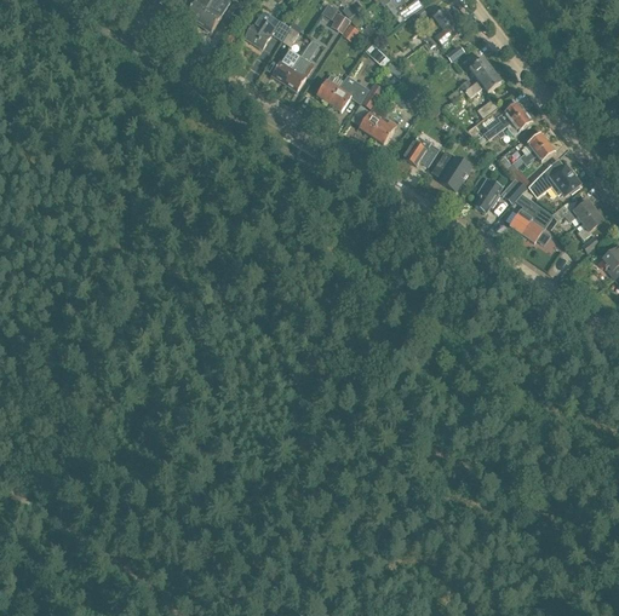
[(195,0),(185,15),(187,16),(188,18),(190,21),(193,19),(198,23),(207,9),(207,7),(212,0),(195,0)]
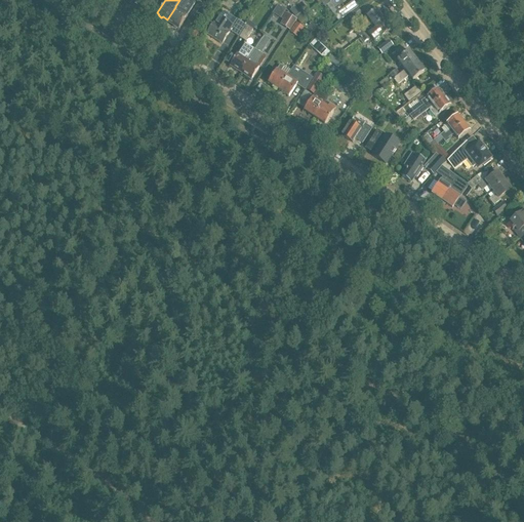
[(187,15),(194,21),(195,22),(205,5),(198,0),(196,0),(189,12),(187,15)]
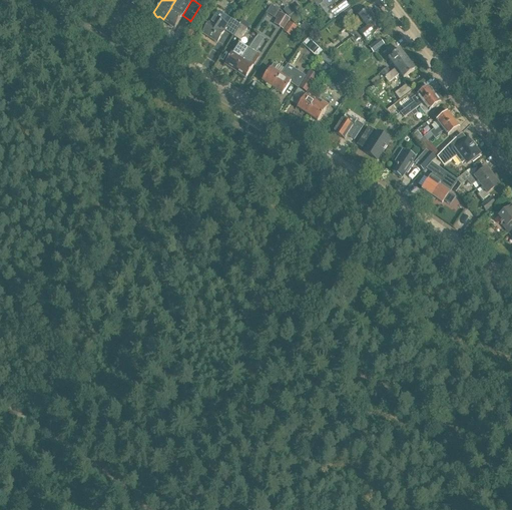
[(333,16),(349,5),(346,0),(344,0),(329,10),(333,16)]
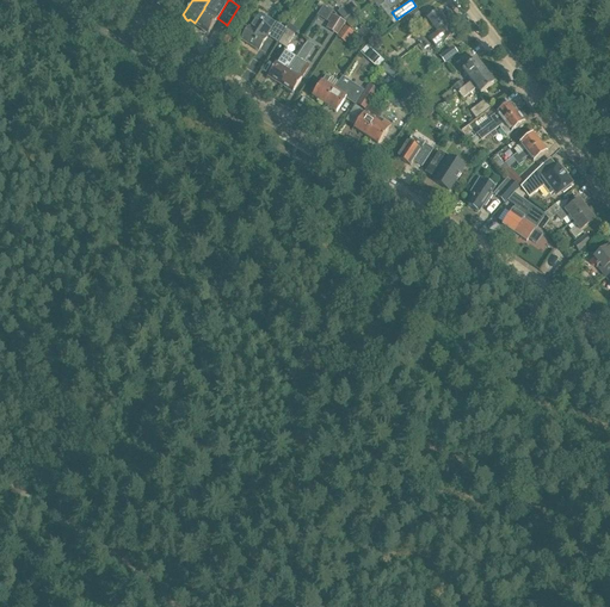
[(337,8),(344,19),(350,14),(347,11),(345,12),(340,6),(337,8)]
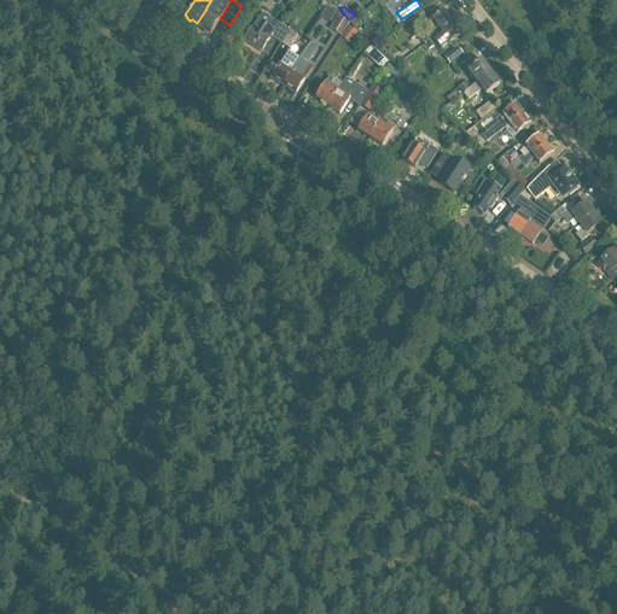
[(420,6),(407,16),(408,16),(408,17),(413,22),(415,19),(425,13),(425,12),(420,6)]
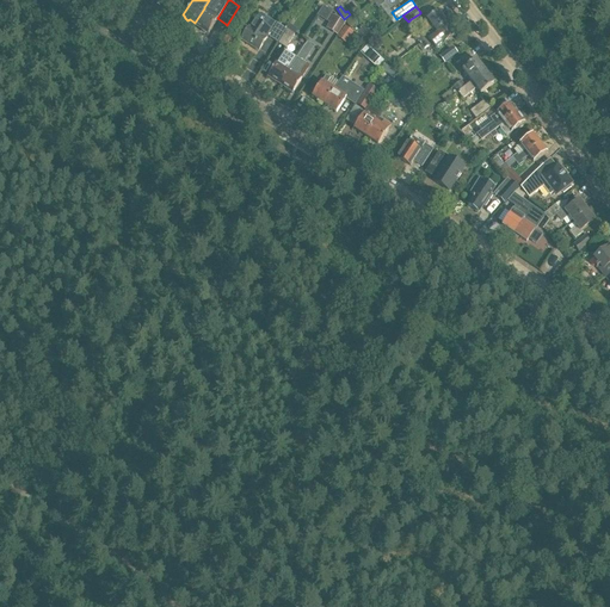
[(433,30),(447,19),(438,7),(424,18),(433,30)]
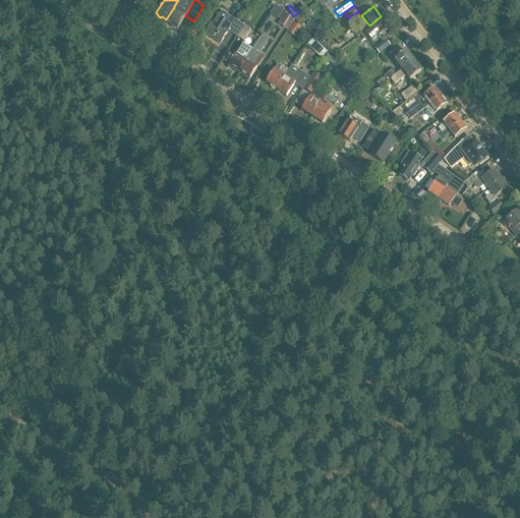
[(174,7),(166,19),(177,26),(185,13),(174,7)]
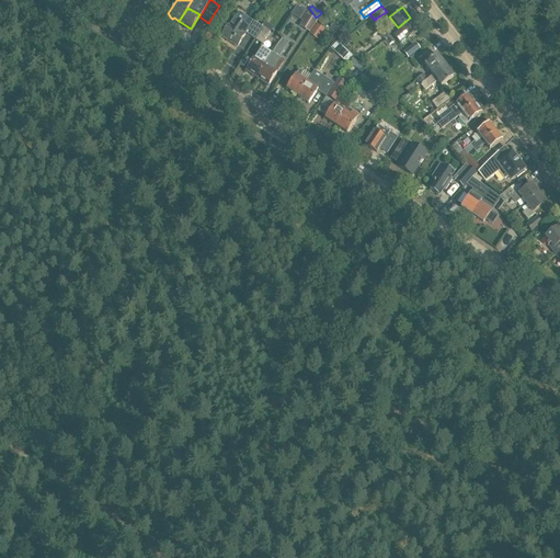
[(298,23),(309,30),(317,19),(303,10),(299,16),(301,19),(298,23)]
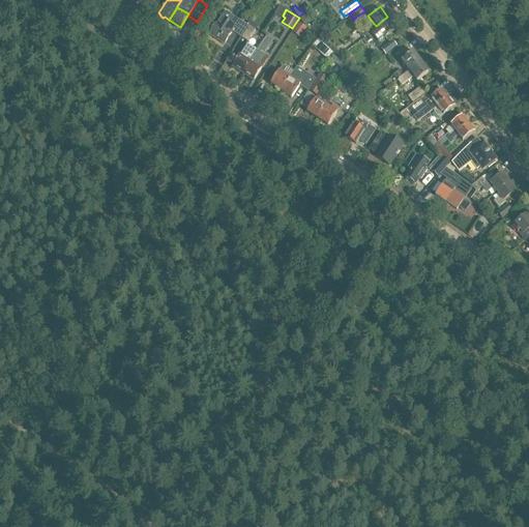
[(223,41),(235,24),(219,15),(208,32),(223,41)]
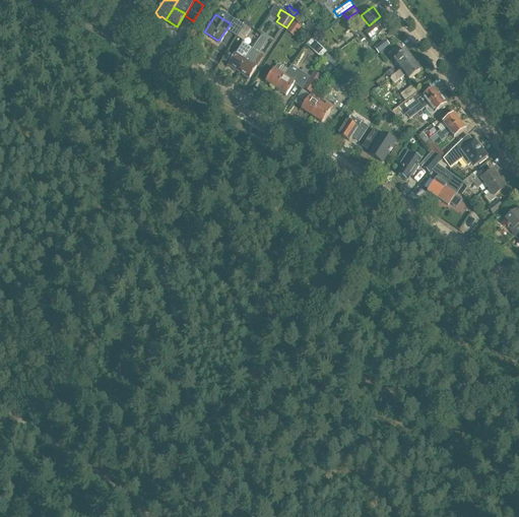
[(376,36),(388,26),(380,16),(369,25),(363,29),(357,35),(360,40),(367,35),(371,40),(376,36)]
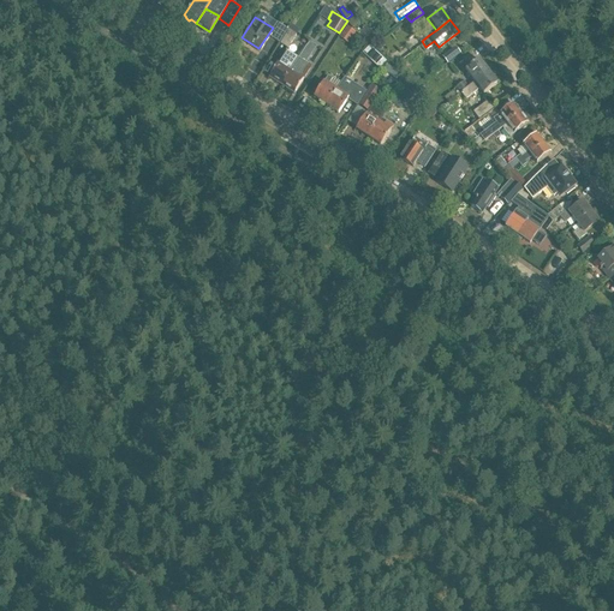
[(279,22),(270,36),(279,41),(287,27),(279,22)]
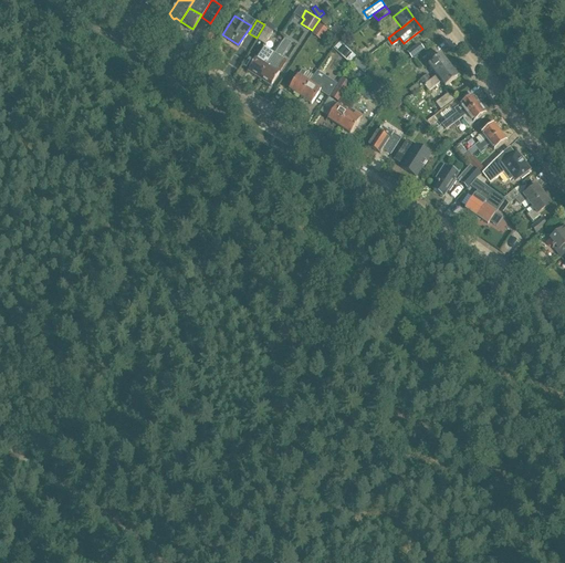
[(326,28),(318,21),(312,31),(320,37),(326,28)]
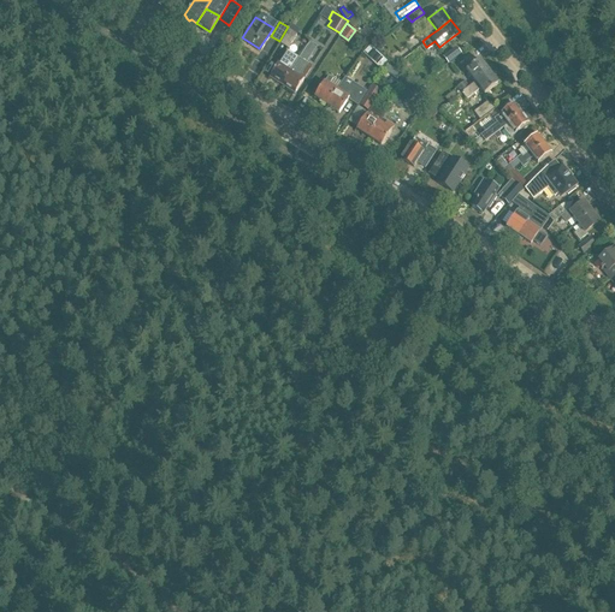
[(362,25),(358,30),(371,42),(376,37),(362,25)]
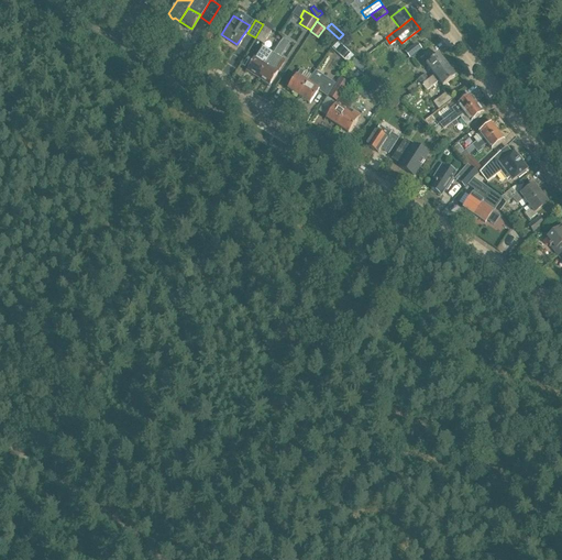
[(262,42),(271,30),(264,25),(255,37),(262,42)]
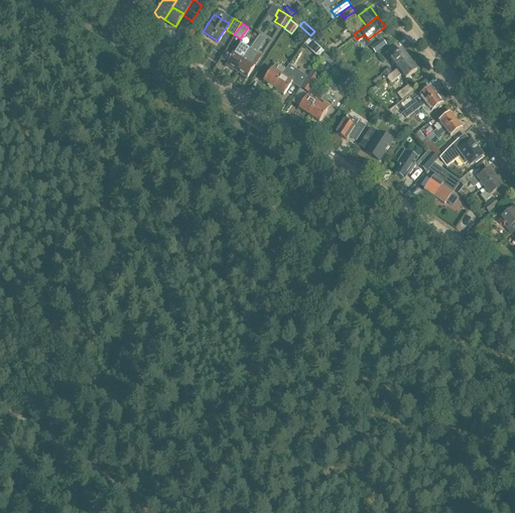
[(354,34),(360,29),(357,24),(350,29),(354,34)]
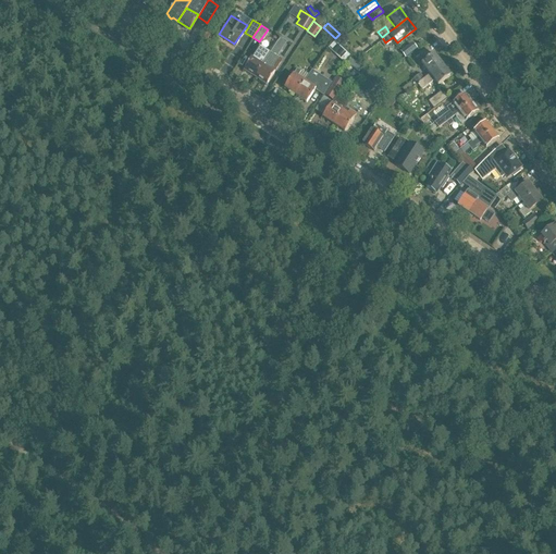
[(206,32),(202,36),(205,38),(209,40),(212,36),(212,34),(211,33),(207,31),(206,32)]
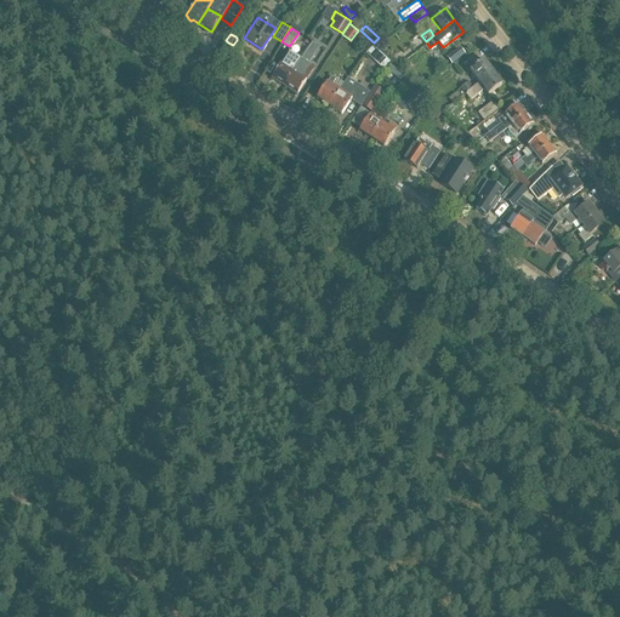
[(373,44),(367,51),(371,57),(379,50),(373,44)]
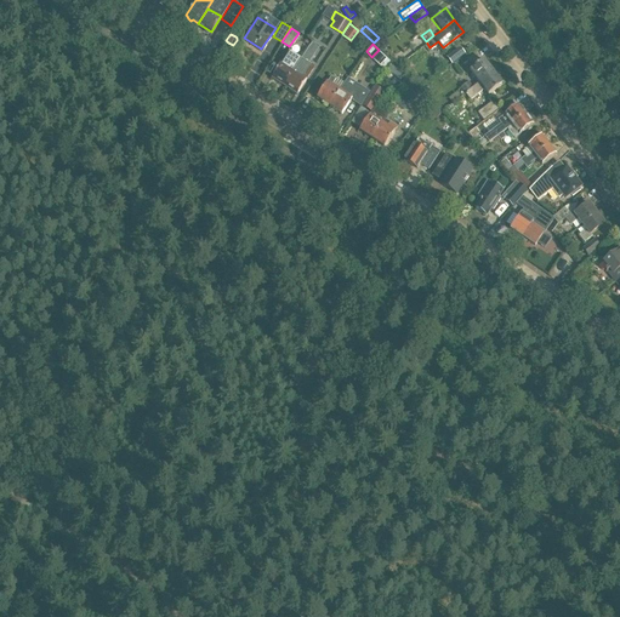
[(459,45),(447,55),(451,61),(464,51),(459,45)]
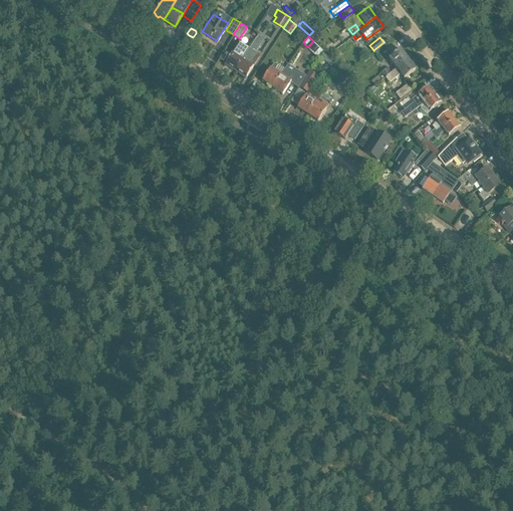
[(241,58),(234,69),(245,76),(253,63),(252,63),(258,53),(254,51),(259,42),(254,38),(248,48),(241,58)]
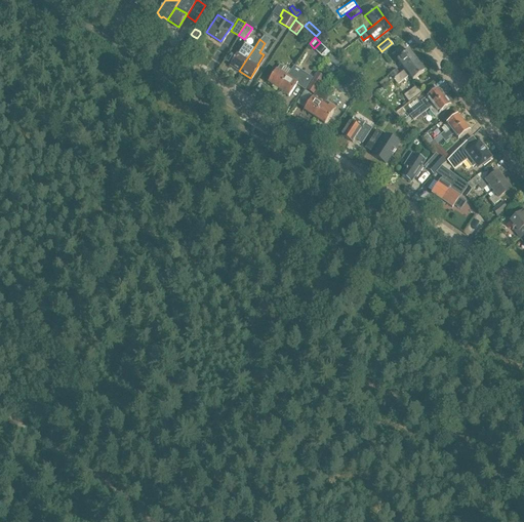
[(237,51),(229,64),(239,71),(246,59),(253,49),(253,48),(248,45),(244,43),(238,52),(237,51)]
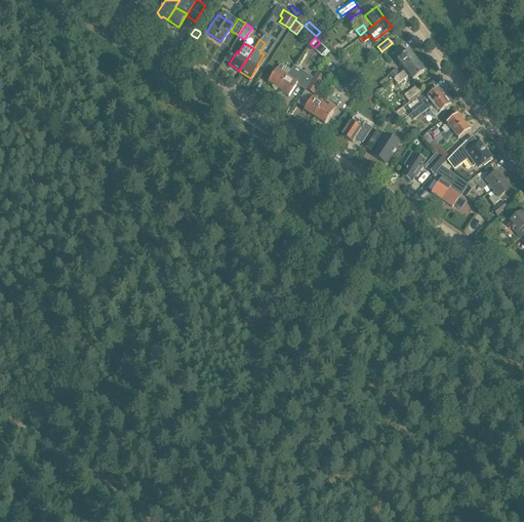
[(408,49),(397,57),(404,68),(416,58),(408,49)]
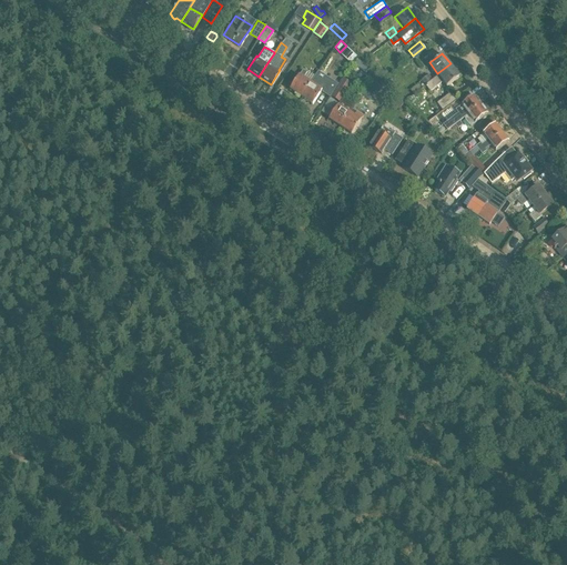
[(432,78),(425,83),(429,89),(442,79),(446,84),(458,74),(451,63),(437,73),(432,78)]
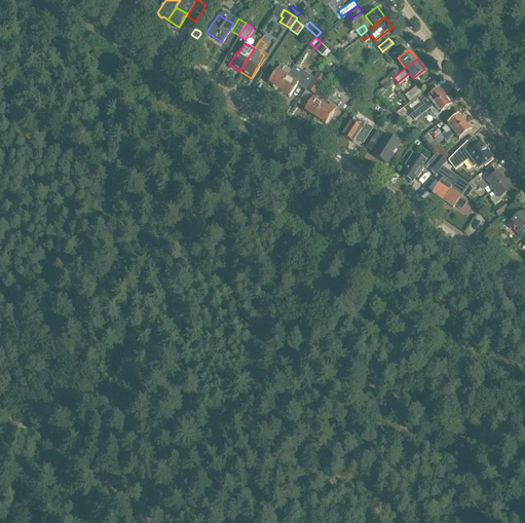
[(276,68),(267,81),(278,87),(287,74),(290,69),(291,68),(289,67),(285,64),(284,65),(279,63),(276,68)]
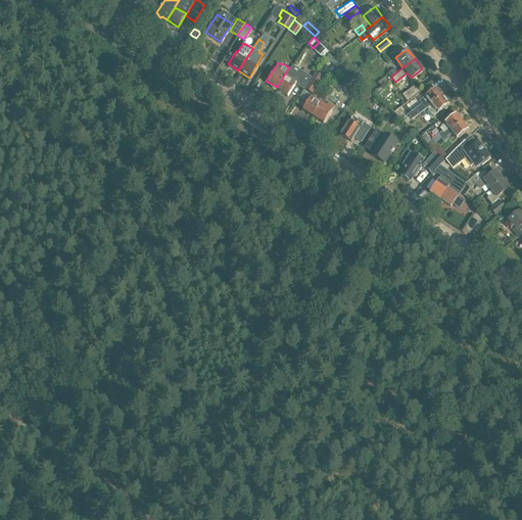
[(352,73),(346,65),(338,77),(338,78),(336,81),(335,80),(332,85),(339,89),(344,81),(345,82),(352,73)]
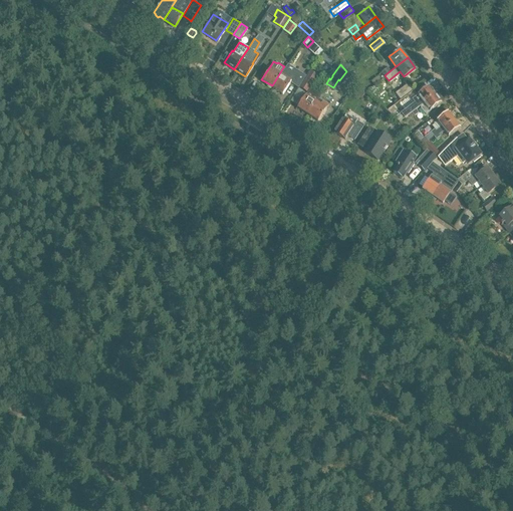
[(280,72),(272,85),(282,92),(289,80),(290,80),(294,83),(301,72),(294,68),(293,70),(285,65),(283,67),(280,72)]
